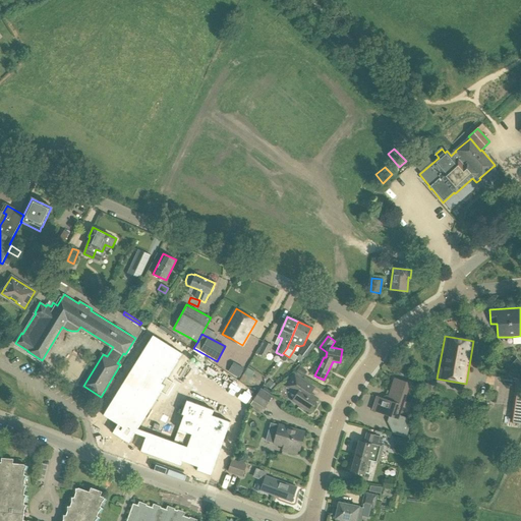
[(520,336),(512,337),(512,344),(520,343),(520,336)]
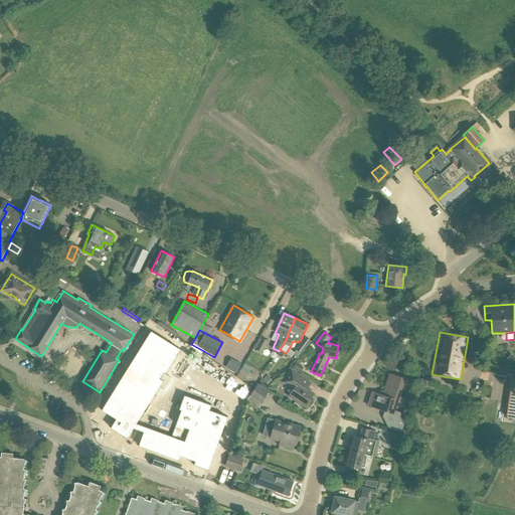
[(148,335),(101,411),(114,420),(110,427),(126,439),(132,428),(141,433),(136,446),(175,460),(177,456),(190,461),(189,464),(204,469),(222,417),(205,411),(207,406),(180,396),(175,410),(177,411),(168,437),(135,424),(161,383),(157,381),(160,375),(162,376),(177,353),(148,335)]
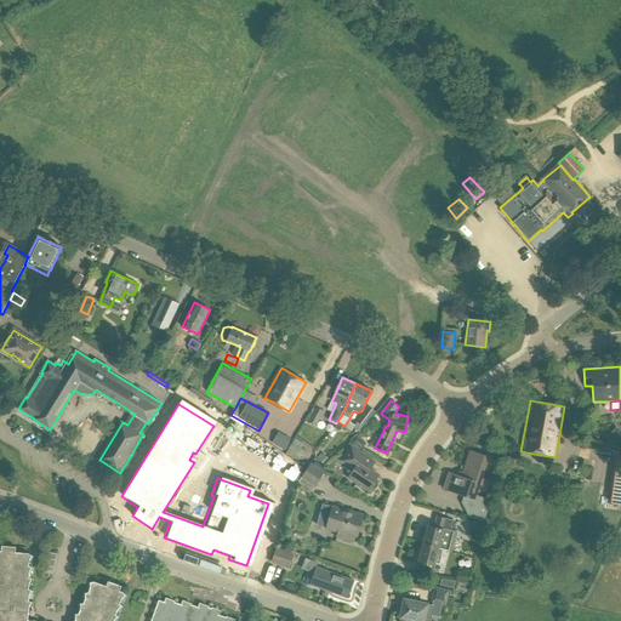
[(359,423),(364,427),(376,411),(368,406),(357,422),(359,423)]
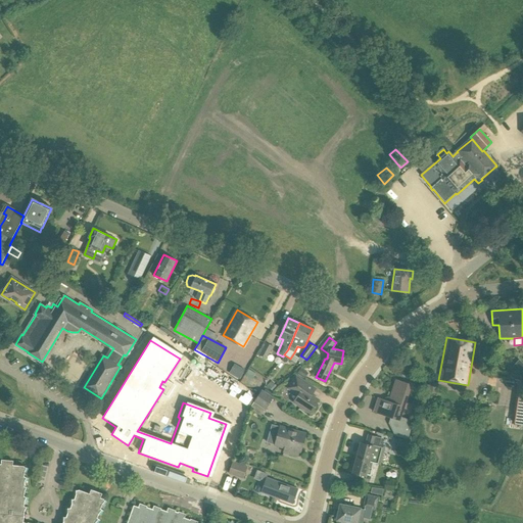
[(259,355),(267,360),(273,347),(266,343),(259,355)]
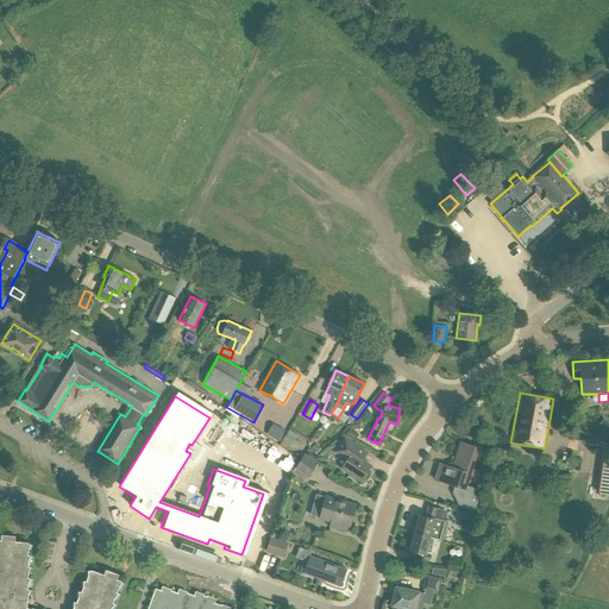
[(357,419),(352,415),(350,414),(346,420),(352,424),(357,419)]
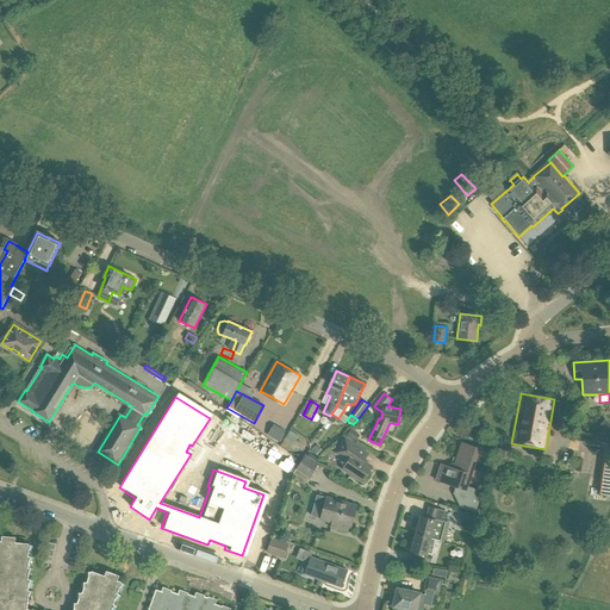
[(609,431),(609,425),(605,421),(599,428),(607,435),(609,431)]
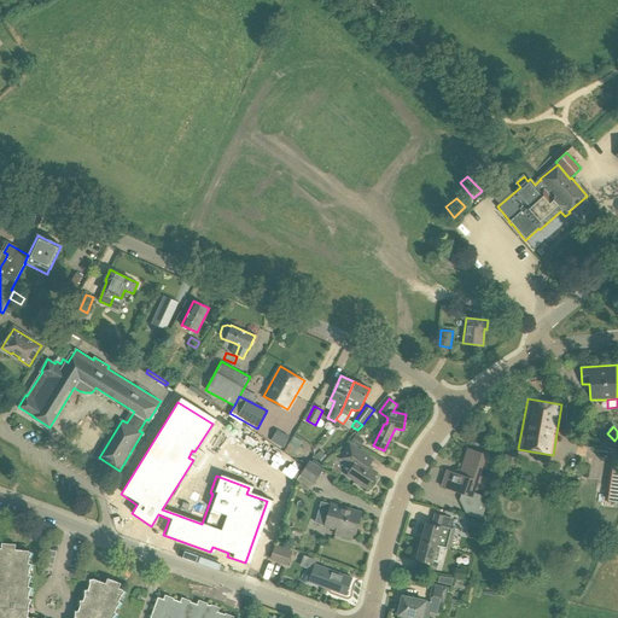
[(353,443),(361,448),(366,442),(356,436),(353,443)]
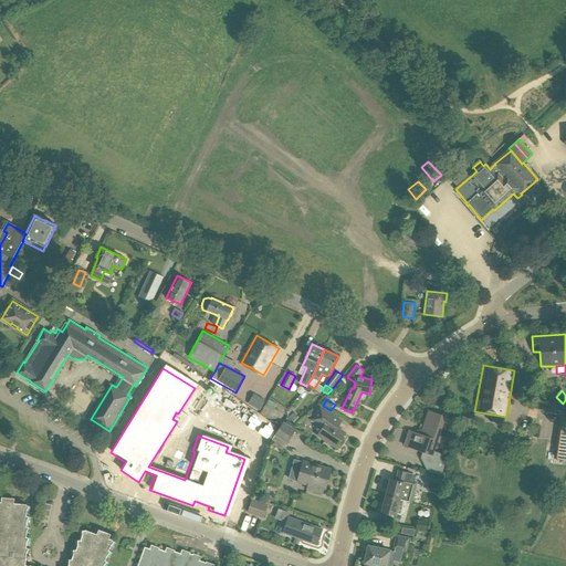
[(270,400),(261,415),(268,419),(276,405),(270,400)]
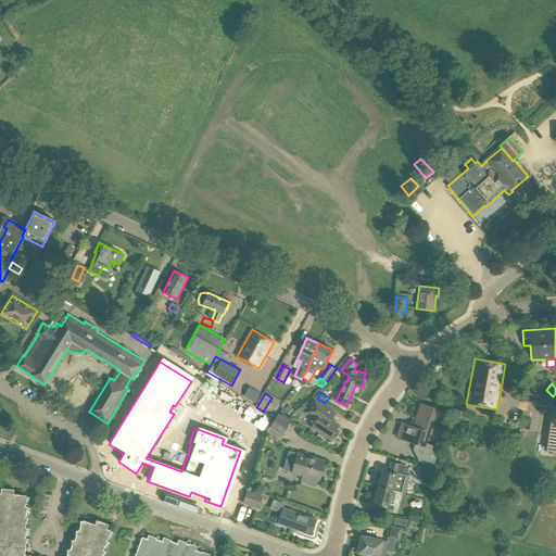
[(305,413),(317,420),(320,415),(326,418),(331,411),(314,400),(305,413)]
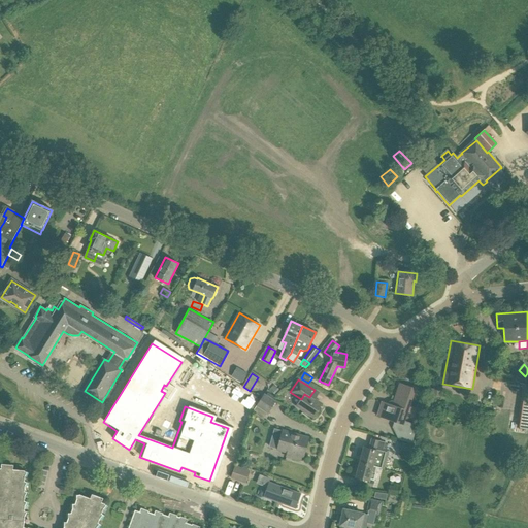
[(404,422),(416,389),(399,384),(397,391),(398,391),(393,407),(381,403),(376,416),(394,421),(392,427),(397,439),(411,443),(416,431),(410,430),(413,424),(404,422)]
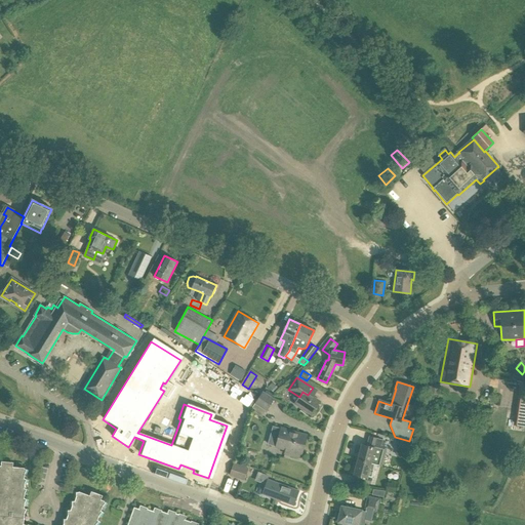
[(429,393),(435,394),(437,387),(430,386),(429,393)]
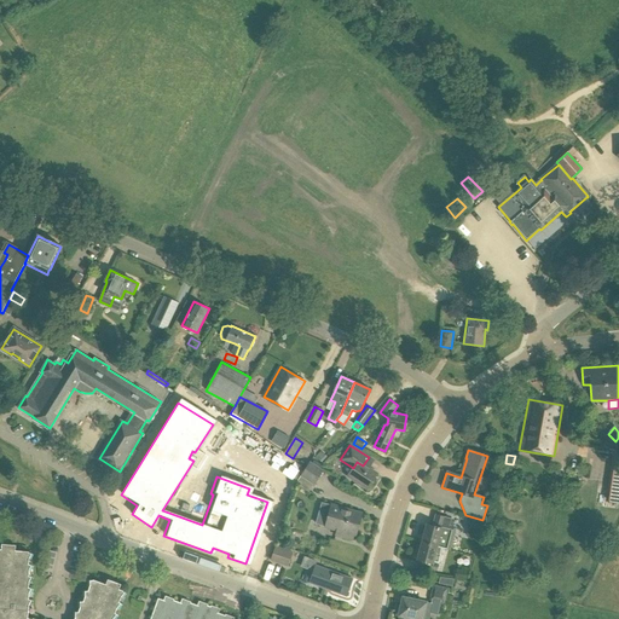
[(357,462),(353,468),(347,476),(366,489),(376,474),(363,466),(357,462)]
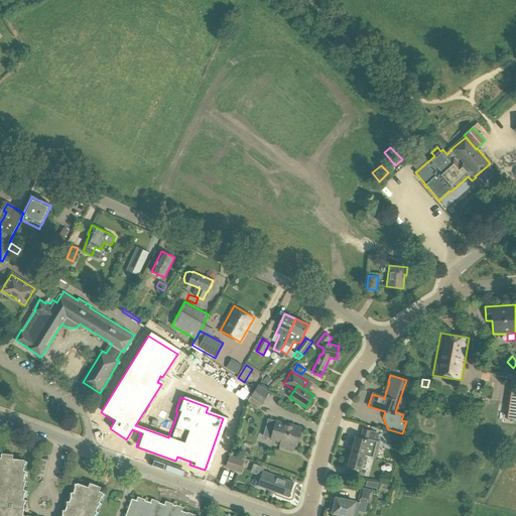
[(250,398),(261,405),(269,393),(258,386),(250,398)]
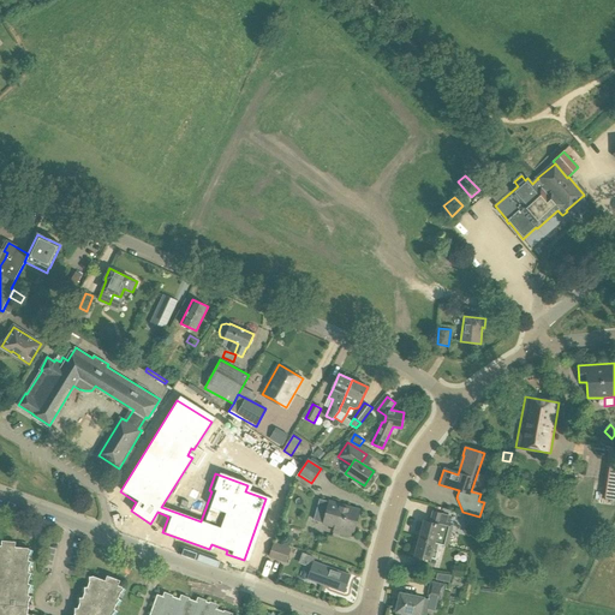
[(614,475),(605,473),(603,490),(614,491),(614,475)]
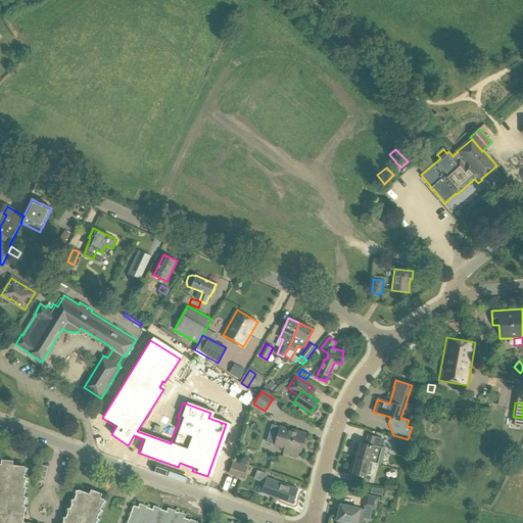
[(275,445),(300,453),(305,433),(280,426),(275,445)]
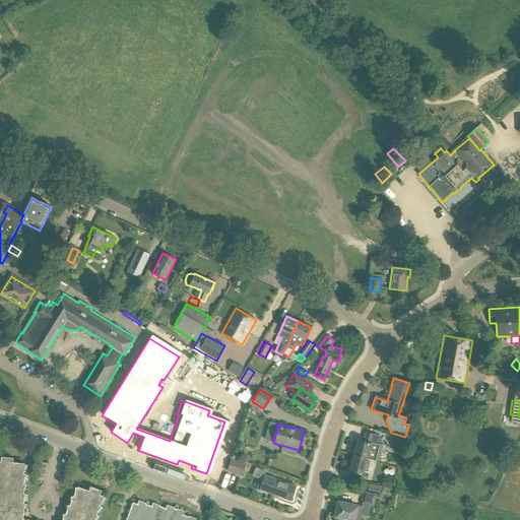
[(359,441),(354,454),(371,458),(378,460),(380,454),(374,452),(378,437),(366,434),(364,442),(359,441)]
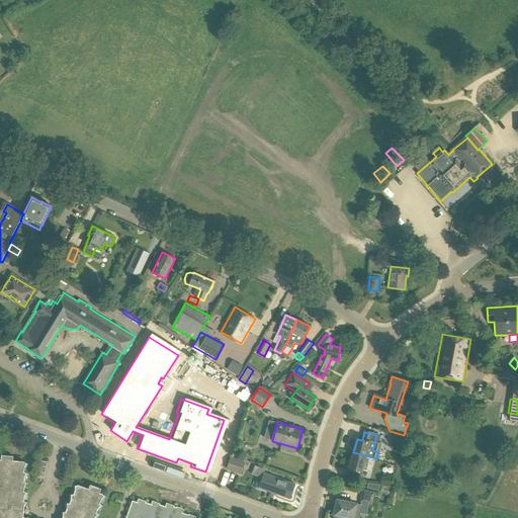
[(395,434),(392,442),(403,445),(405,437),(395,434)]
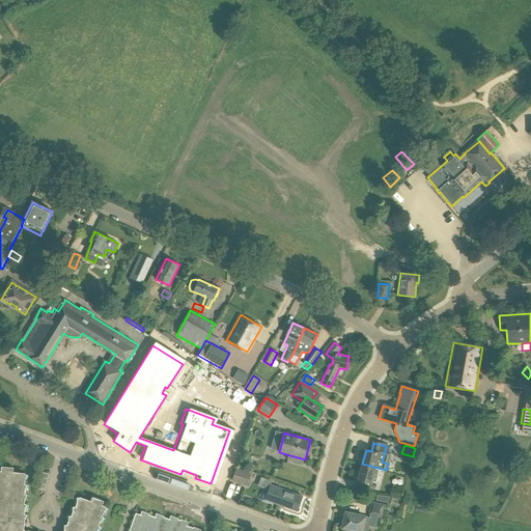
[(379,468),(362,464),(360,473),(358,472),(357,479),(371,483),(371,482),(376,483),(379,475),(378,475),(379,468)]
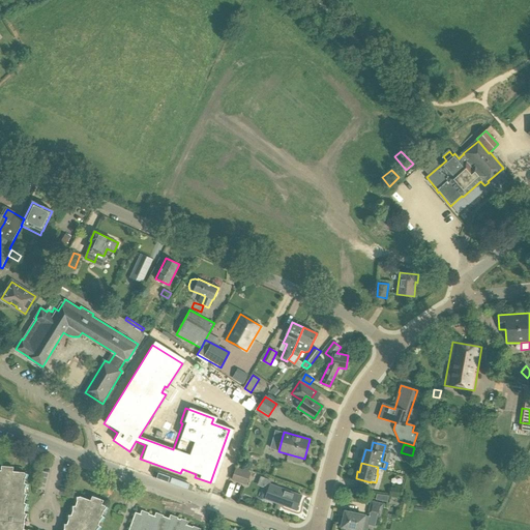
[(0,529),(96,529),(100,526),(98,525),(100,521),(104,517),(102,516),(104,511),(107,507),(106,506),(106,505),(102,504),(104,500),(92,496),(91,500),(80,496),(80,497),(77,497),(77,502),(76,505),(72,505),(72,510),(71,514),(68,514),(68,520),(67,524),(64,524),(64,529),(63,529),(30,529),(28,529),(26,529),(24,529),(25,518),(27,513),(25,512),(25,508),(27,504),(25,503),(25,498),(27,494),(25,493),(25,489),(27,483),(25,482),(25,478),(27,474),(25,473),(25,472),(13,471),(13,467),(2,466),(1,470),(0,470),(0,529)]
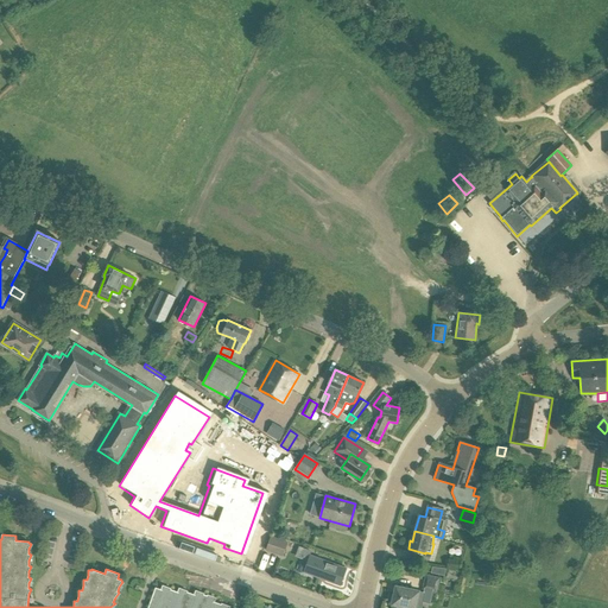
[(266,550),(283,556),(287,543),(271,537),(266,550)]
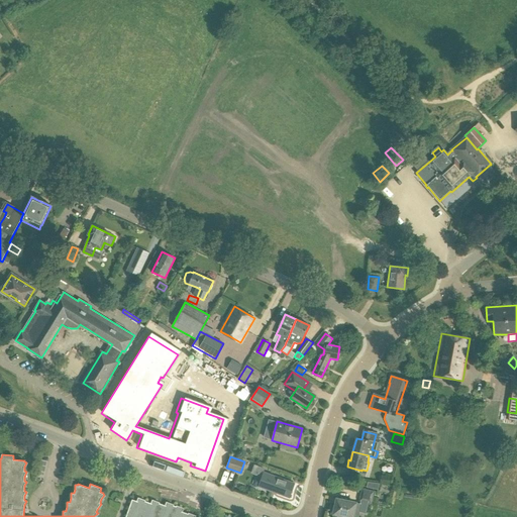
[(264,474),(264,473),(266,468),(255,464),(252,473),(263,477),(264,474)]
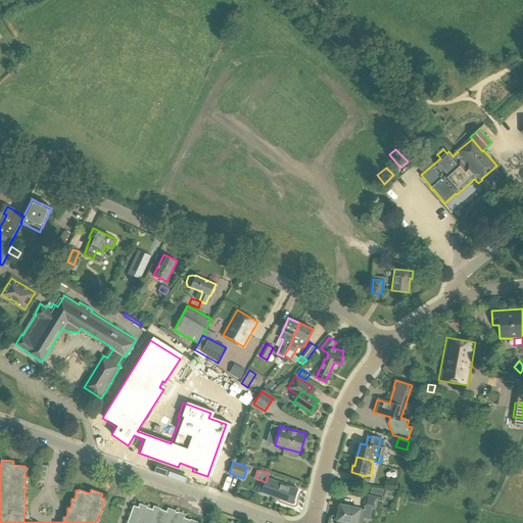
[(262,492),(292,504),(297,489),(267,478),(262,492)]
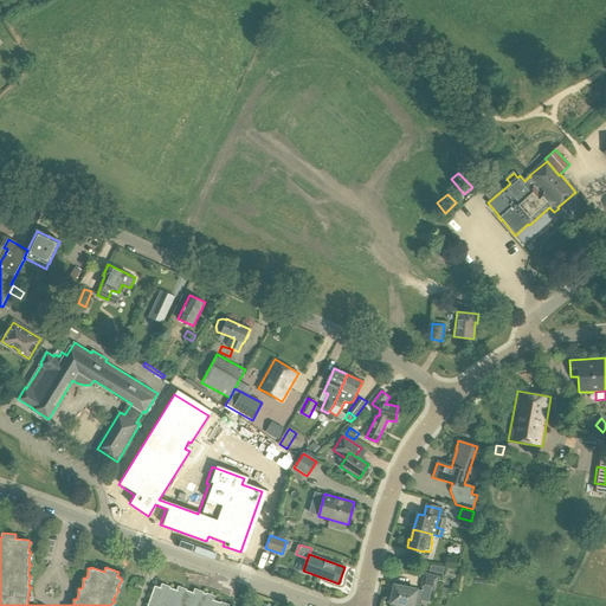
[(446,567),(458,568),(459,558),(452,558),(452,560),(447,559),(446,567)]
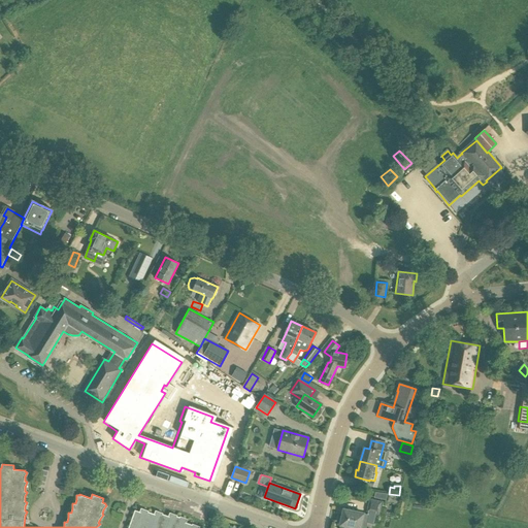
[(368,512),(368,516),(343,509),(342,518),(340,517),(339,523),(341,523),(340,525),(341,525),(340,527),(348,527),(349,526),(352,527),(359,527),(361,522),(372,525),(375,514),(378,514),(382,502),(369,499),(367,512),(368,512)]
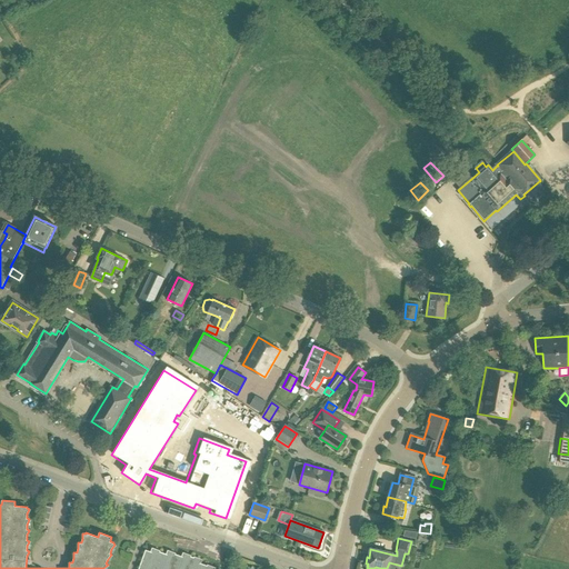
[(140,546),(137,568),(141,568),(211,568),(213,562),(198,560),(199,553),(179,551),(179,550),(163,548),(163,549),(140,546)]
